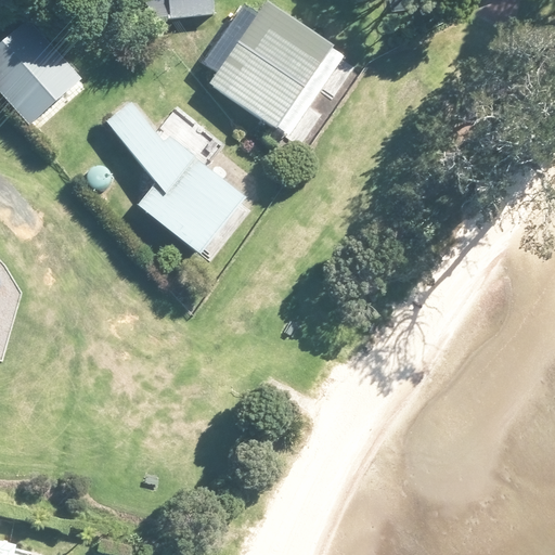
[(146,0),(149,21),(221,14),(219,0),(146,0)]
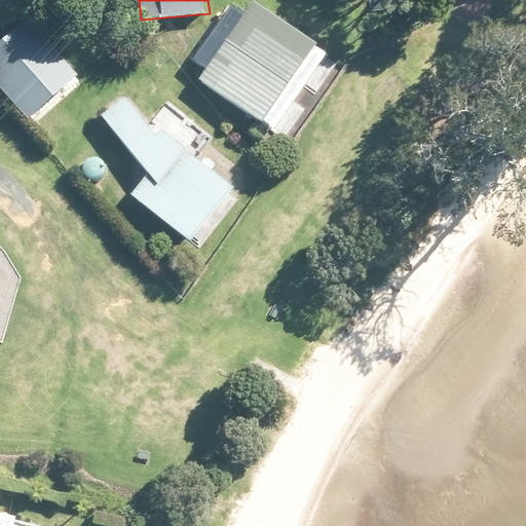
[(339,55),(259,3),(248,22),(227,8),(192,63),(207,72),(197,86),(285,142),(339,55)]
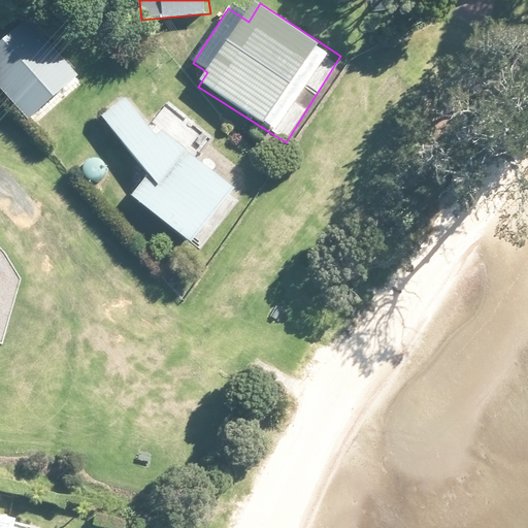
[(78,75),(23,20),(0,41),(0,88),(32,121),(78,75)]
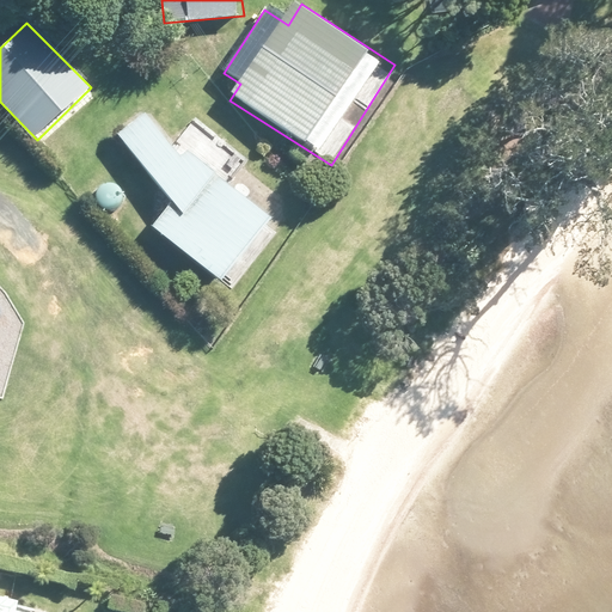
[(153,228),(230,282),(275,215),(209,170),(154,112),(121,139),(178,207),(153,228)]
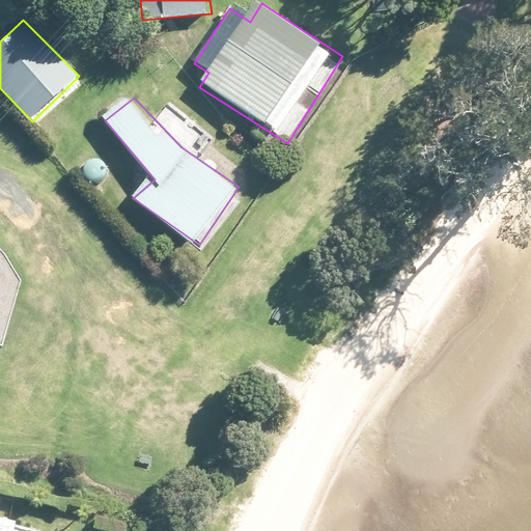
[(31,530),(32,527),(0,518),(0,530),(31,530)]
